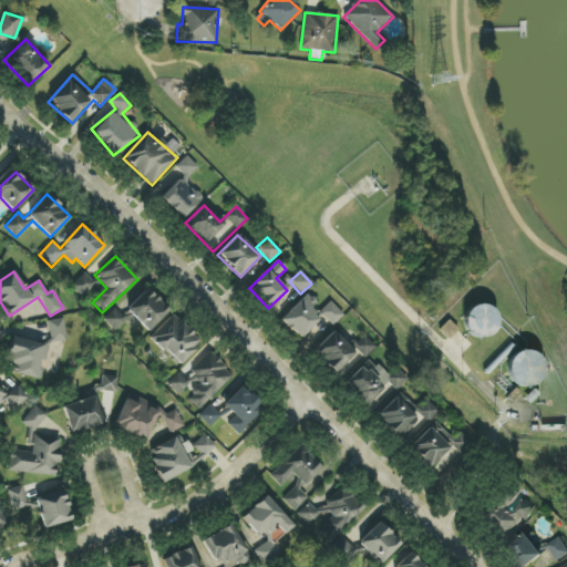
[(83,297),(95,285),(83,274),(71,286),(83,297)]
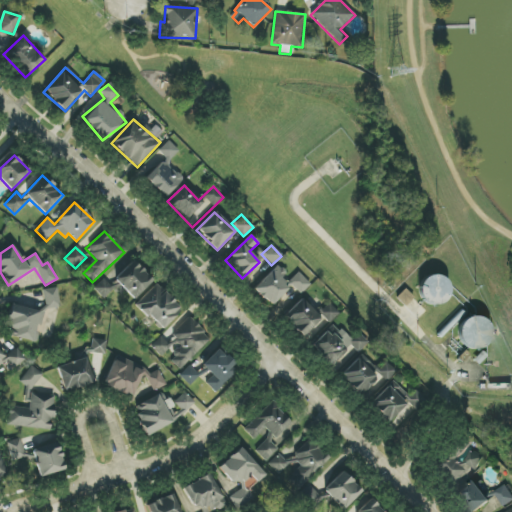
[(153,282),(134,260),(107,284),(103,279),(93,288),(103,298),(119,284),(133,299),(153,282)]
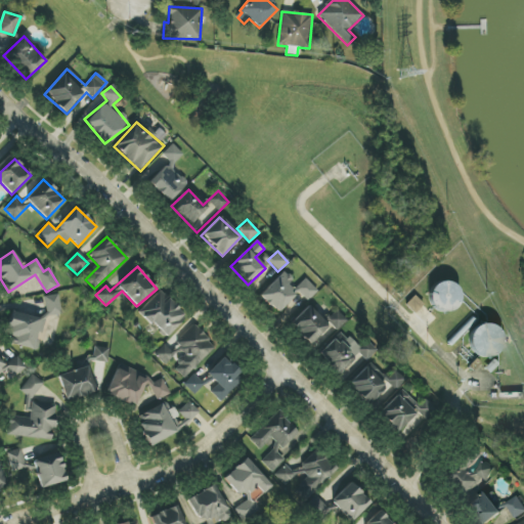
[(306,301),(317,291),(305,278),(294,289),(289,284),(293,280),(284,271),(259,295),(276,313),(299,293),(306,301)]
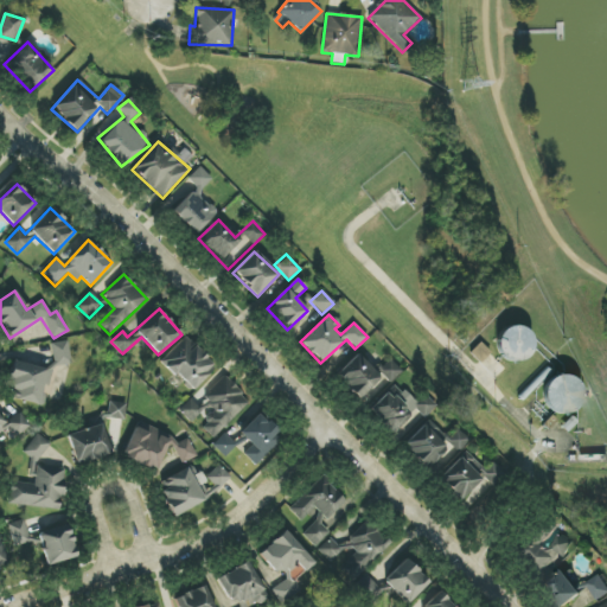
[(536,337),(508,323),(493,352),(521,366),(536,337)]
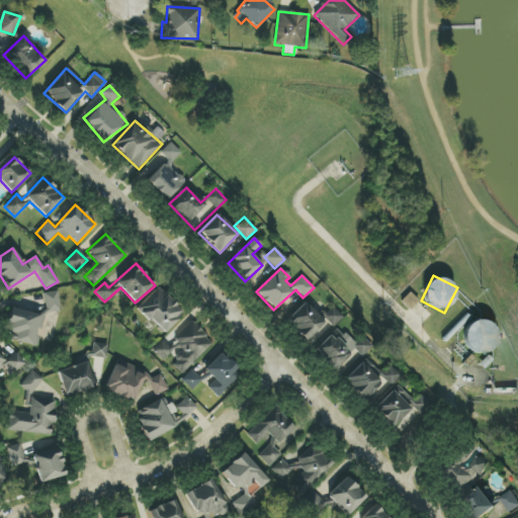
[(138,308),(163,334),(184,314),(159,287),(138,308)]
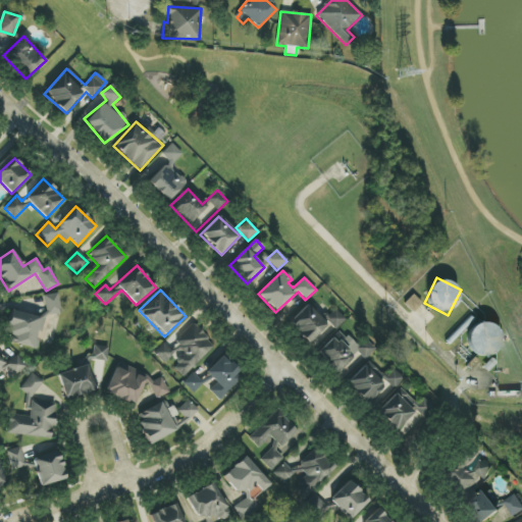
[(46,315),(60,314),(58,294),(44,295),(46,315)]
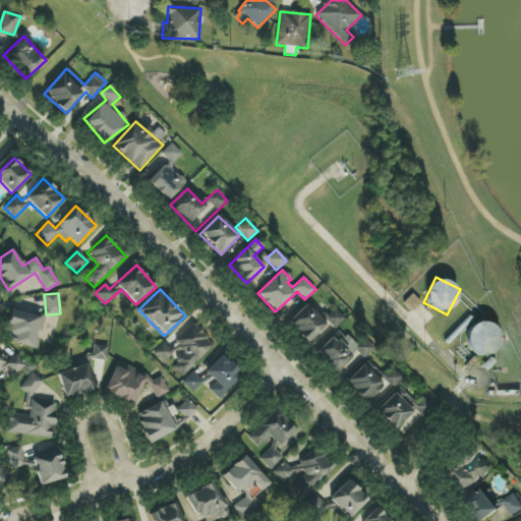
[(322,319),(306,303),(288,323),(309,343),(329,323),(335,329),(344,319),(333,307),(322,319)]
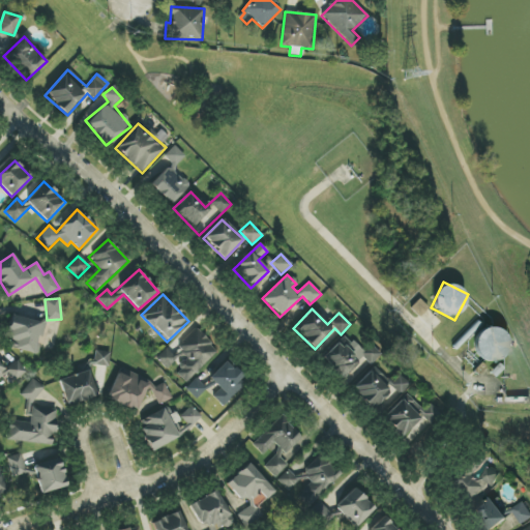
[(45,324),(13,316),(5,346),(36,355),(45,324)]
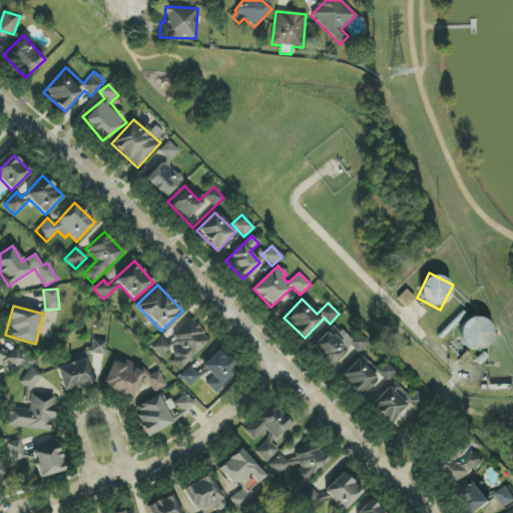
[(211,340),(185,314),(168,332),(175,339),(171,342),(164,335),(151,348),(161,358),(168,350),(175,357),(171,362),(180,371),(211,340)]
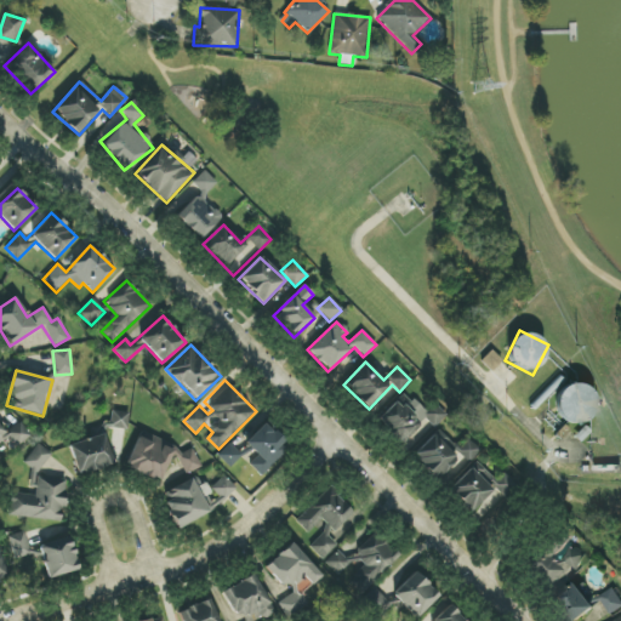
[(600,411),(586,381),(552,397),(567,427),(600,411)]
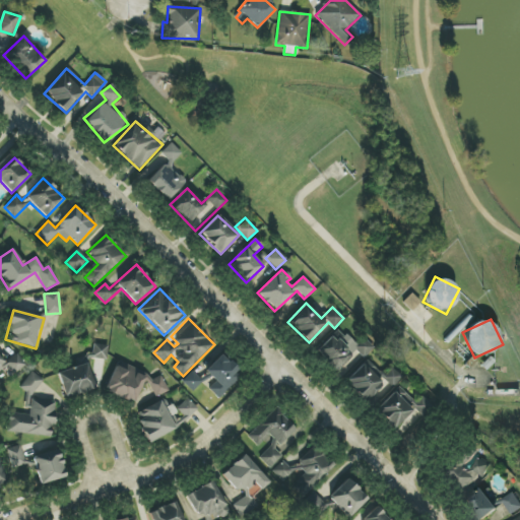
[(363,359),(374,347),(365,338),(355,347),(337,330),(316,351),(337,373),(356,352),(363,359)]
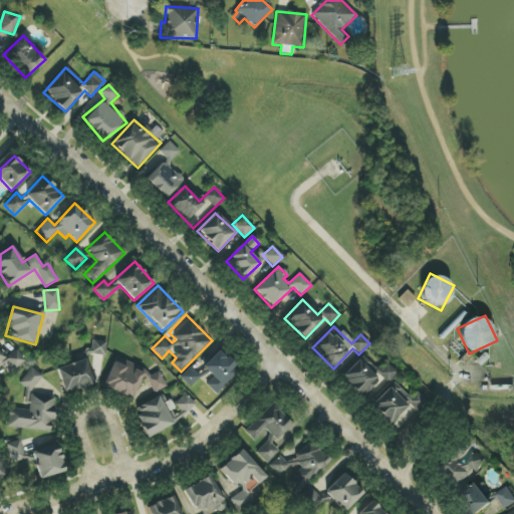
[(90,353),(104,355),(107,342),(92,339),(90,353)]
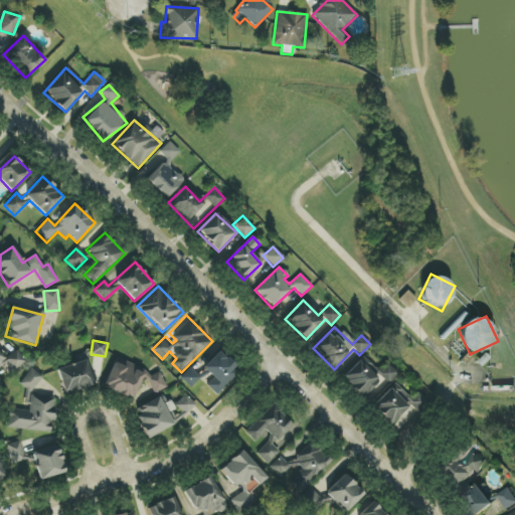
[(0,368),(9,363),(13,370),(25,362),(18,351),(4,360),(0,354),(0,368)]
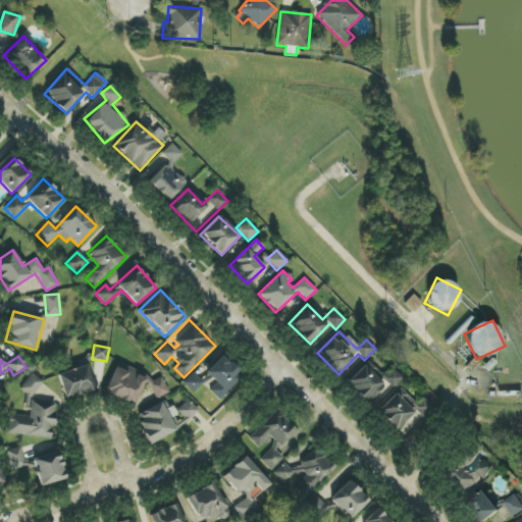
[(369,360),(347,382),(367,404),(382,388),(387,395),(404,379),(395,368),(385,377),(369,360)]
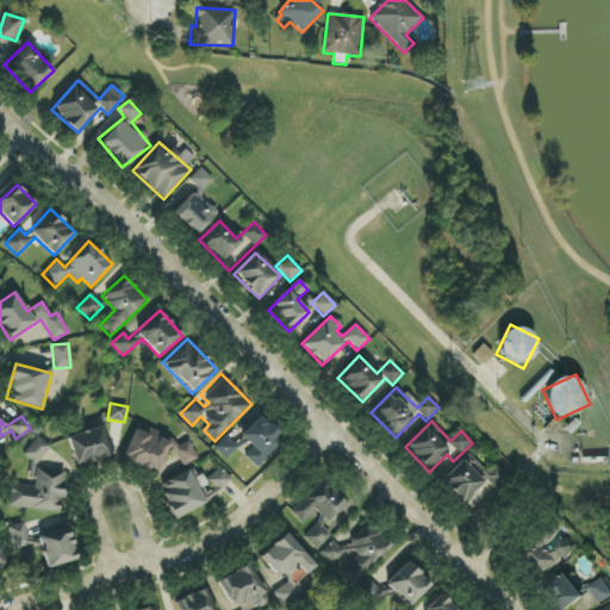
[(123,459),(157,473),(167,453),(193,464),(199,450),(137,424),(123,459)]
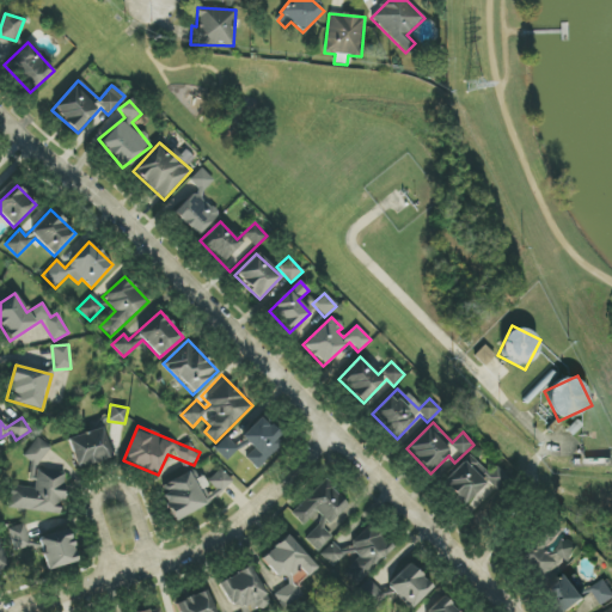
[(112,457),(102,427),(66,440),(77,470),(112,457)]
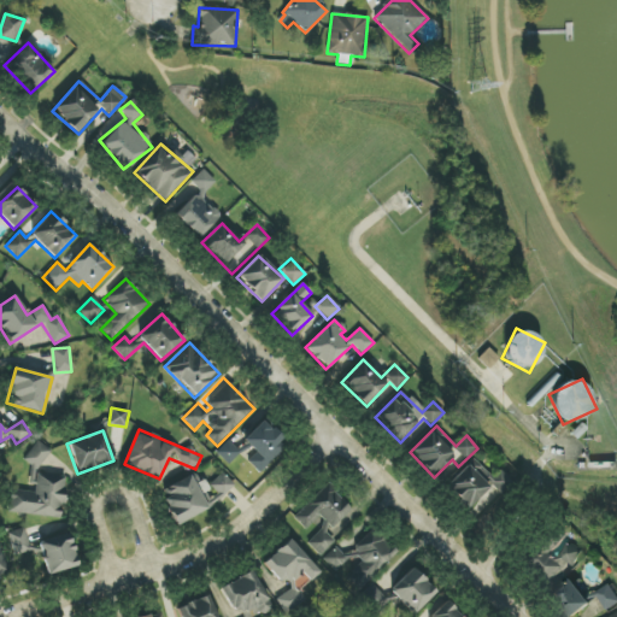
[(9,513),(62,518),(65,476),(42,474),(45,446),(31,445),(29,463),(30,463),(29,482),(35,483),(34,492),(10,489),(9,513)]
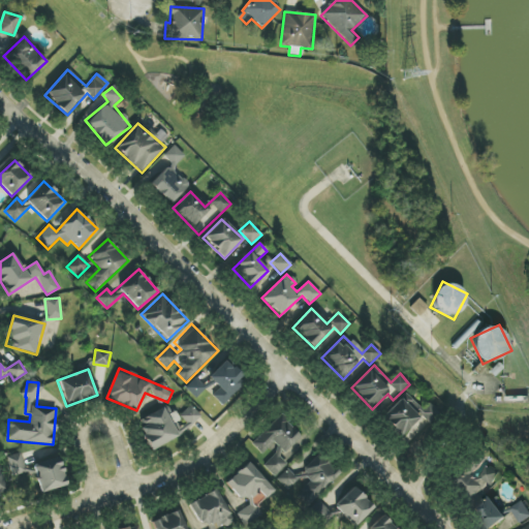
[(424,412),(405,394),(380,417),(399,437),(424,412)]
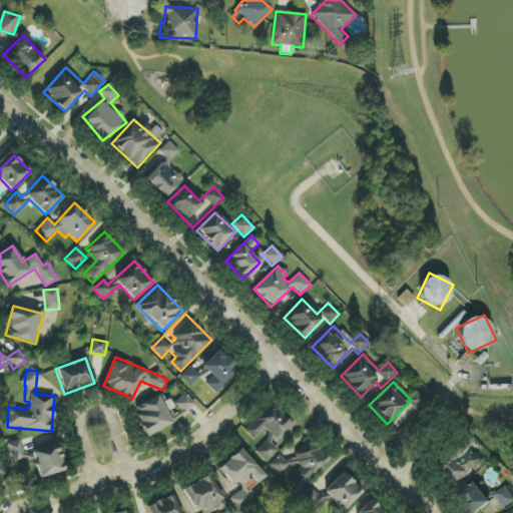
[(184,414),(194,403),(184,393),(174,403),(184,414)]
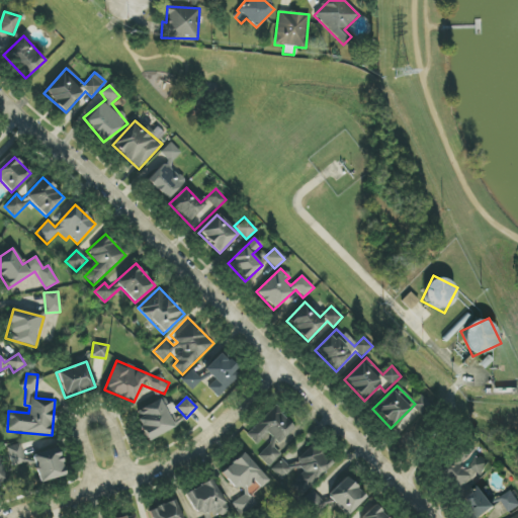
[(176,427),(166,406),(168,405),(164,398),(134,412),(148,441),(176,427)]
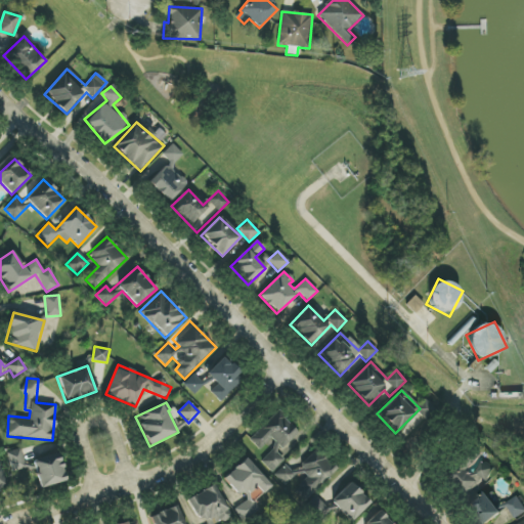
[(299,433),(277,411),(249,439),(259,450),(270,439),(281,449),(299,433)]
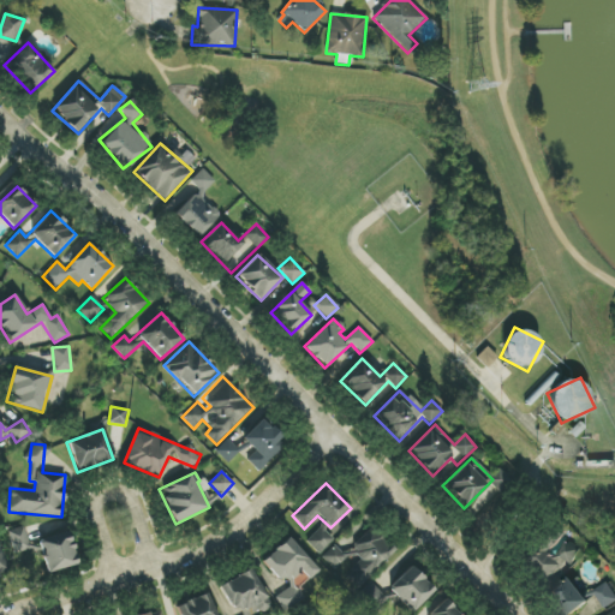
[(395,550),(368,523),(327,562),(339,574),(341,573),(357,587),(395,550)]
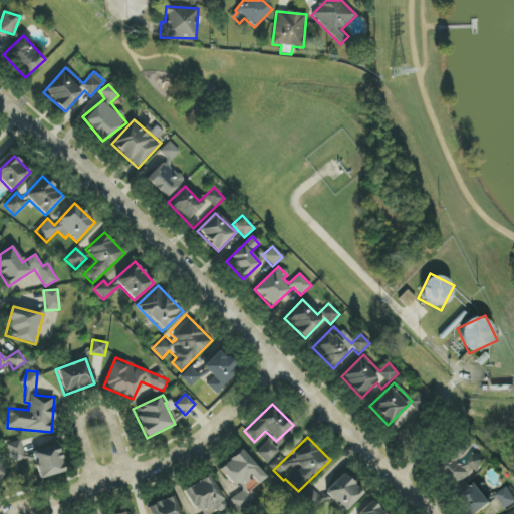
[(25,459),(20,440),(6,444),(11,463),(25,459)]
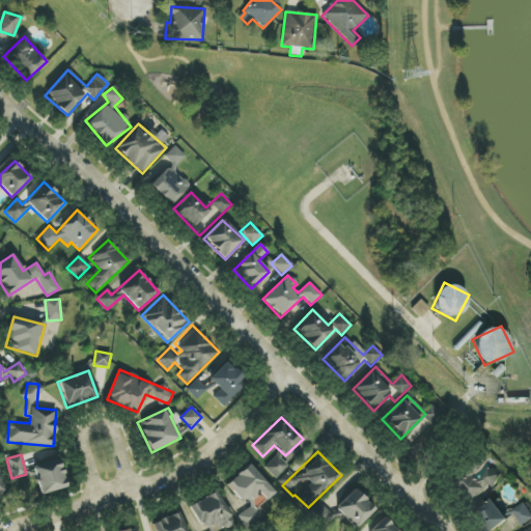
[(275,479),(288,466),(277,454),(264,467),(275,479)]
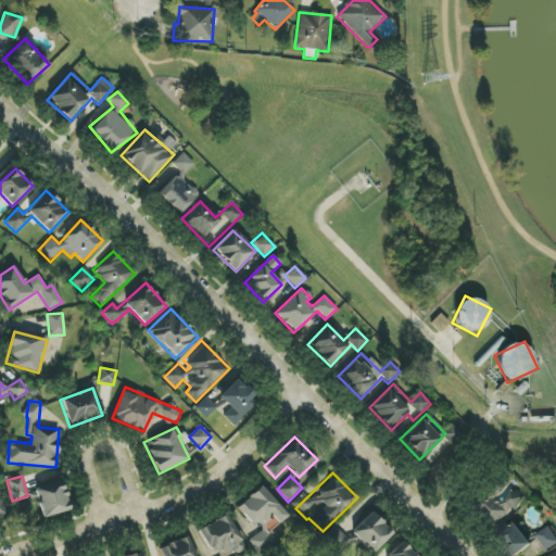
[(469,509),(488,529),(503,514),(506,518),(525,501),(503,477),(469,509)]
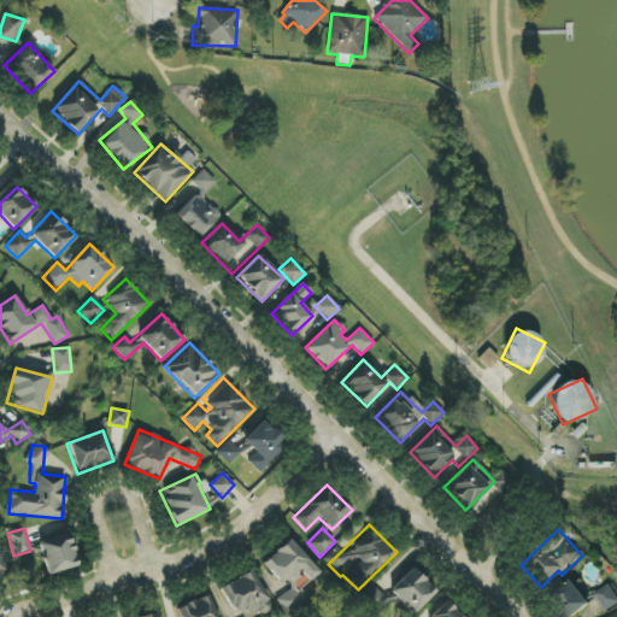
[(47,575),(77,566),(69,534),(39,541),(47,575)]
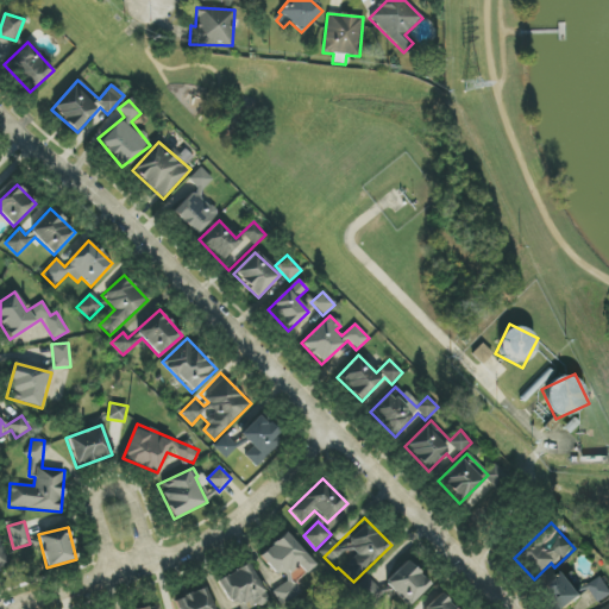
[(306,575),(315,565),(286,532),(258,556),(276,576),(283,570),(288,576),(299,566),(306,575)]
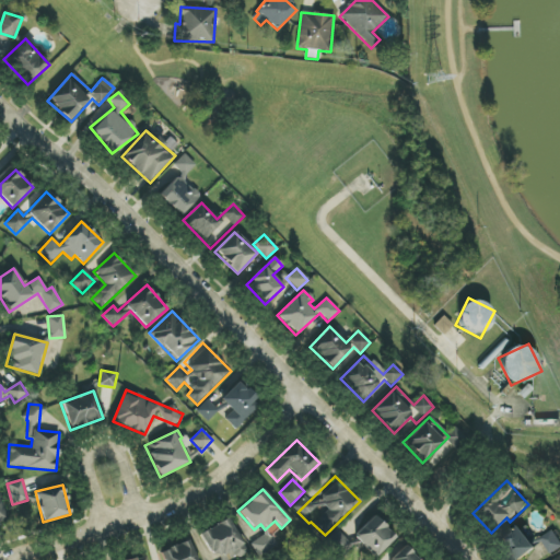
[(374,558),(396,538),(375,515),(353,535),(374,558)]
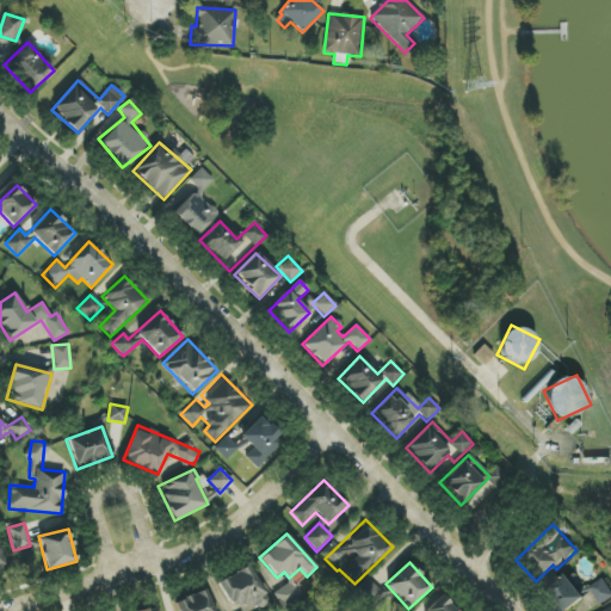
[(217,582),(232,608),(238,605),(240,610),(253,610),(270,603),(250,565),(217,582)]
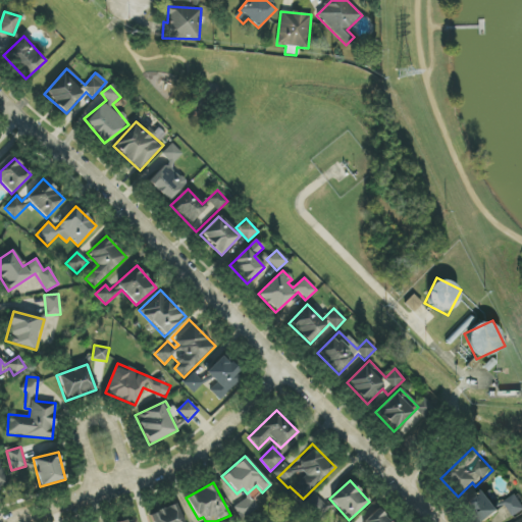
[(467,501),(477,521),(482,521),(499,514),(487,490),(467,501)]
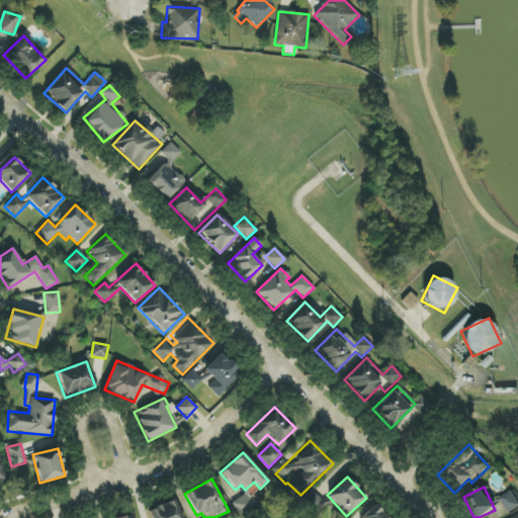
[(316,514),(325,504),(311,491),(303,500),(316,514)]
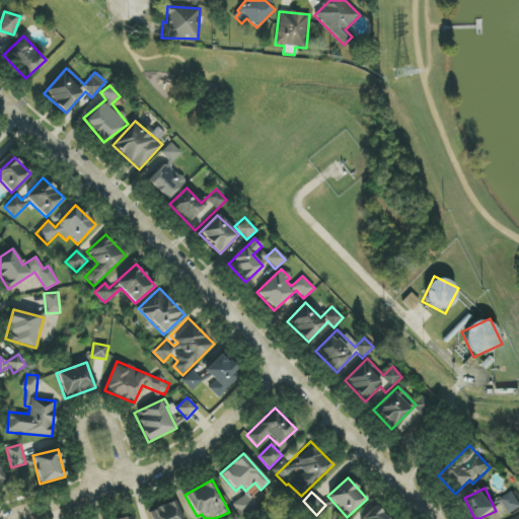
[(508,513),(518,507),(518,502),(514,492),(501,499),(508,513)]
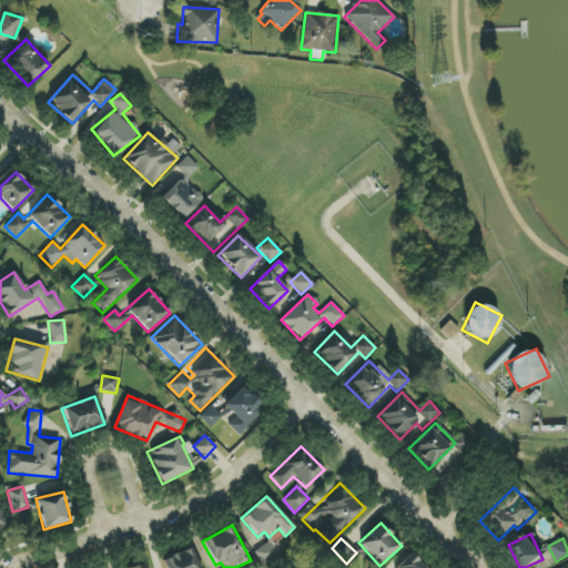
[(280,556),(274,541),(255,549),(261,564),(280,556)]
